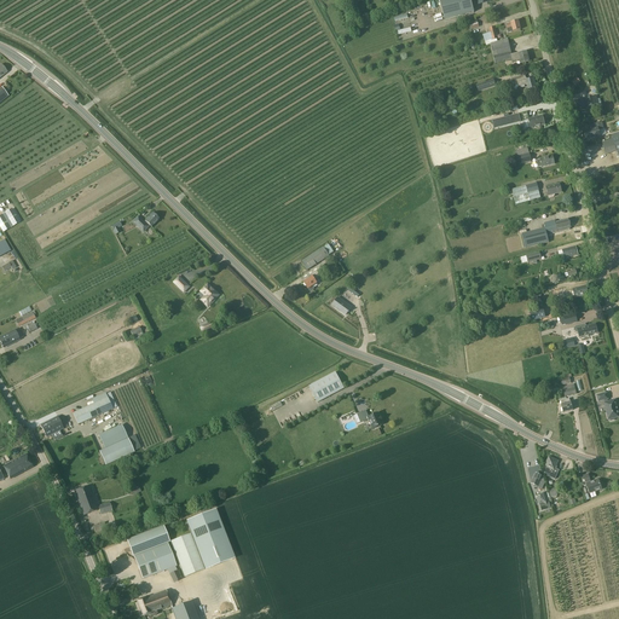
[(474,12),(470,0),(439,0),(444,19),(474,12)]
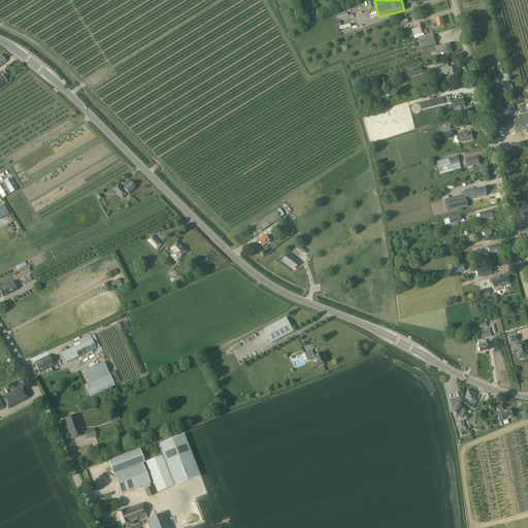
[(434,28),(437,27),(443,26),(441,18),(432,21),(434,28)]
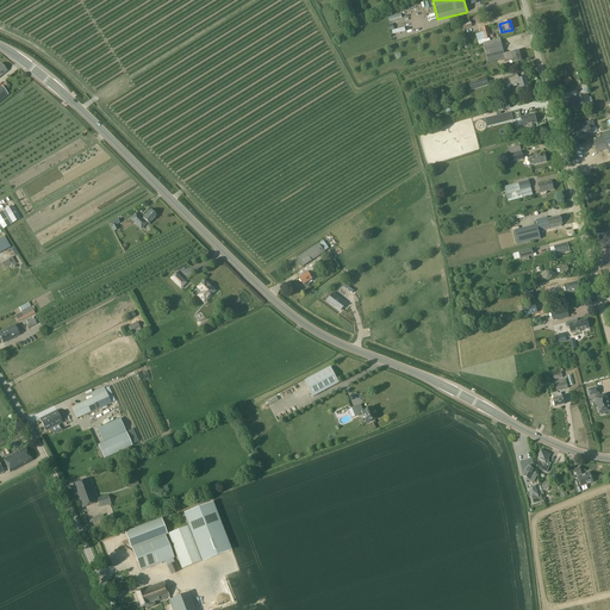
[(491,39),(487,26),(483,27),(484,33),(478,35),(479,41),(478,41),(479,43),(491,39)]
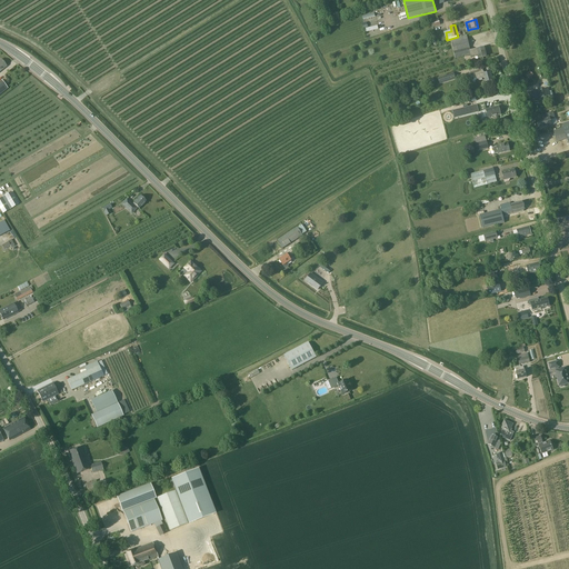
[(455,59),(470,55),(471,57),(478,56),(478,59),(486,57),(483,48),(477,50),(470,51),(467,36),(450,41),(455,59)]
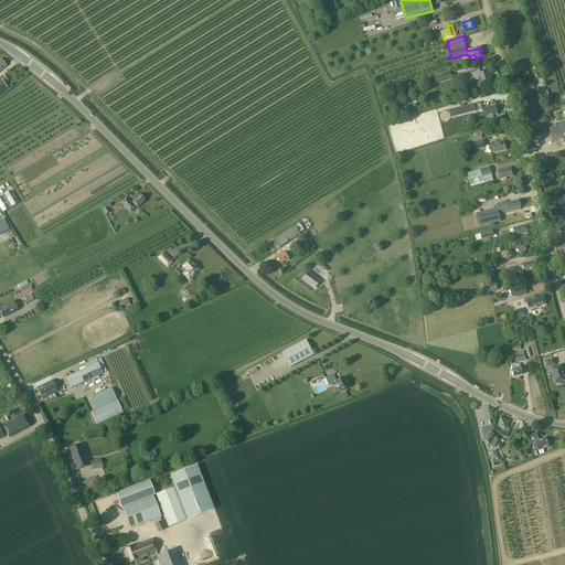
[(468,77),(472,76),(473,80),(481,77),(482,82),(489,80),(487,72),(481,74),(480,72),(479,68),(466,72),(468,77)]
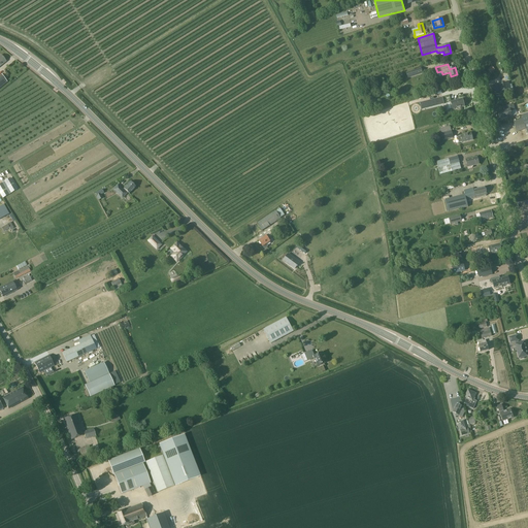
[(421,68),(406,73),(408,78),(423,74),(421,68)]
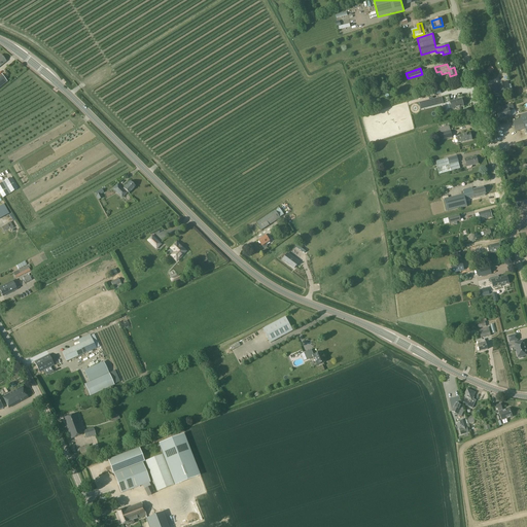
[(511,84),(508,84),(507,81),(490,86),(492,96),(499,94),(503,93),(502,90),(508,89),(511,95),(513,94),(511,84)]
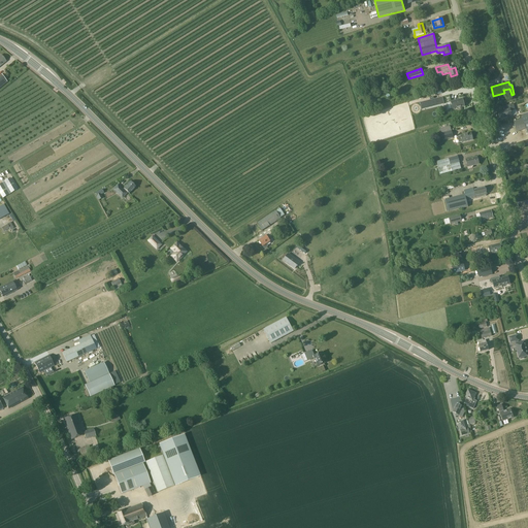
[(443,104),(441,97),(420,103),(422,109),(443,104)]
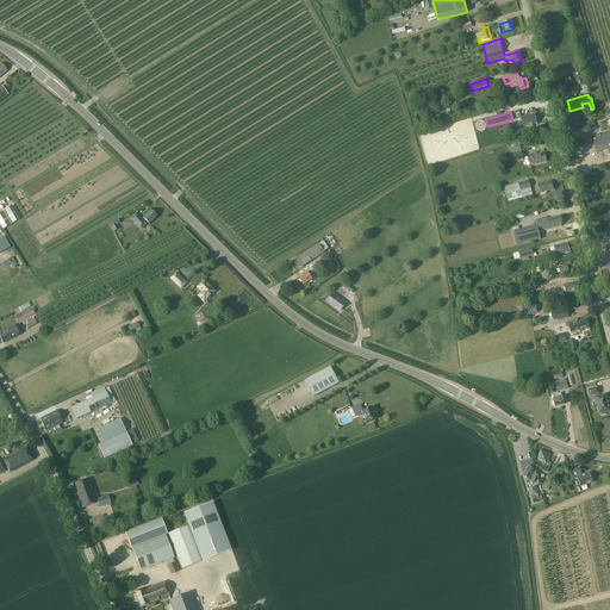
[(521,118),(523,126),(536,123),(534,114),(521,118)]
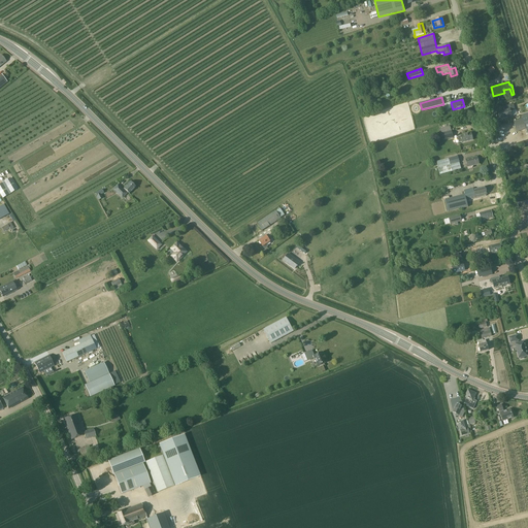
[(500,107),(501,111),(497,112),(499,121),(513,118),(510,111),(515,110),(514,104),(500,107)]
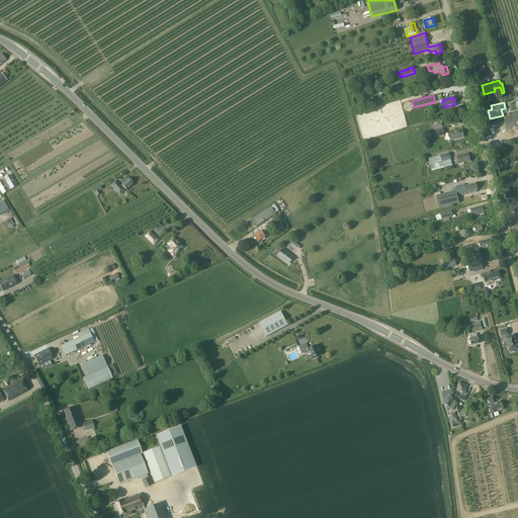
[(441,123),(432,126),(434,138),(444,135),(441,123)]
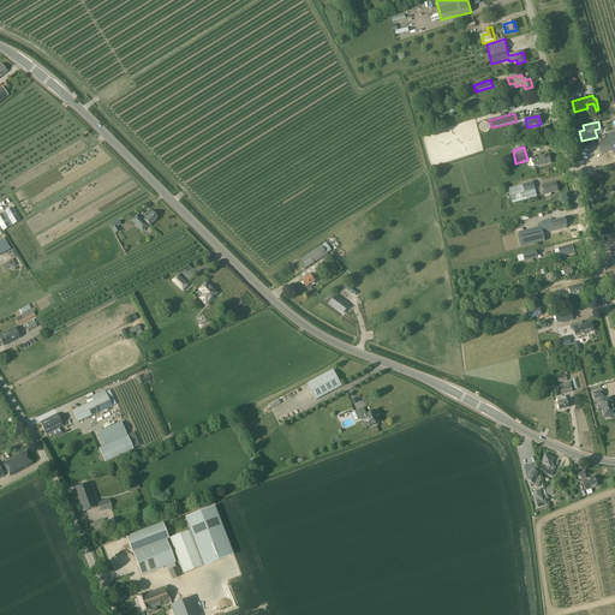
[(535,167),(538,166),(538,167),(551,163),(549,155),(536,159),(537,159),(532,160),(535,167)]
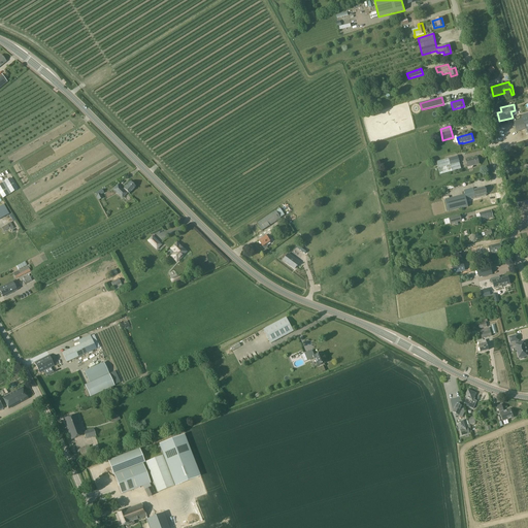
[(461,169),(458,157),(436,162),(439,174),(461,169)]
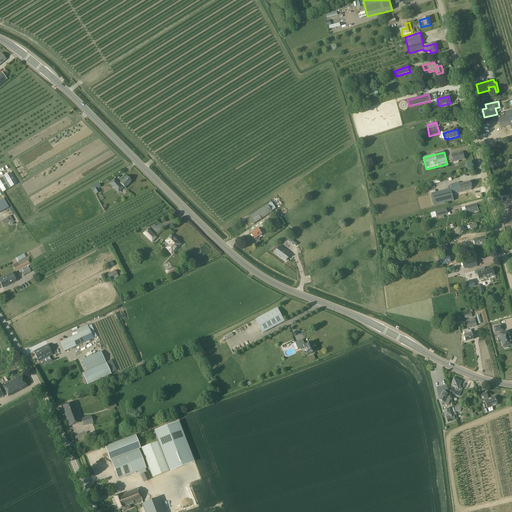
[(459,162),(459,161),(464,159),(463,152),(452,155),(453,162),(454,162),(454,164),(455,164),(458,163),(459,162)]
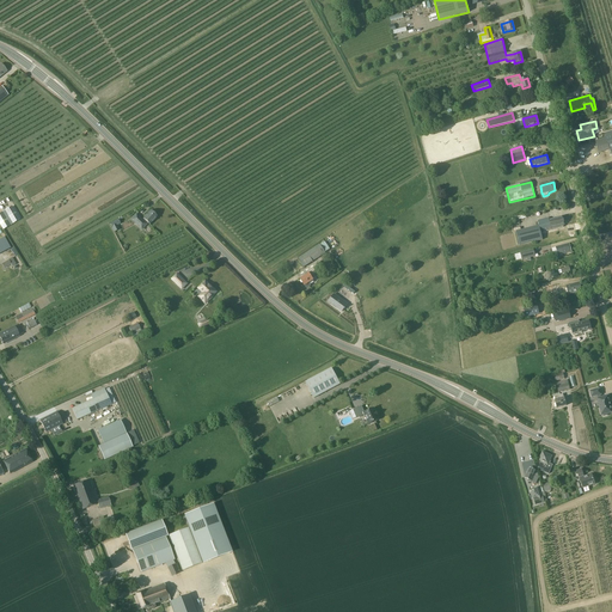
[(12,207),(5,212),(13,224),(19,220),(12,207)]
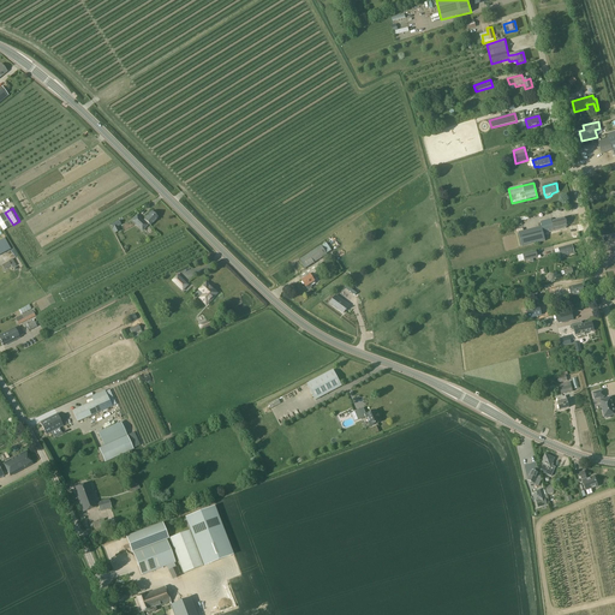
[(3,214),(10,227),(13,225),(5,213),(3,214)]
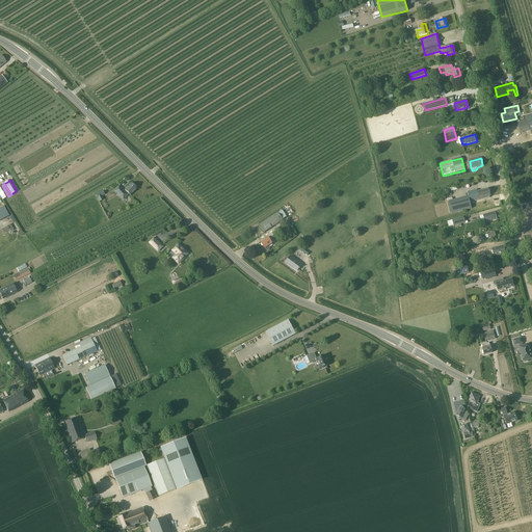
[(131,184),(124,191),(123,192),(117,187),(113,192),(118,197),(120,197),(123,201),(129,194),(130,195),(136,189),(131,184)]
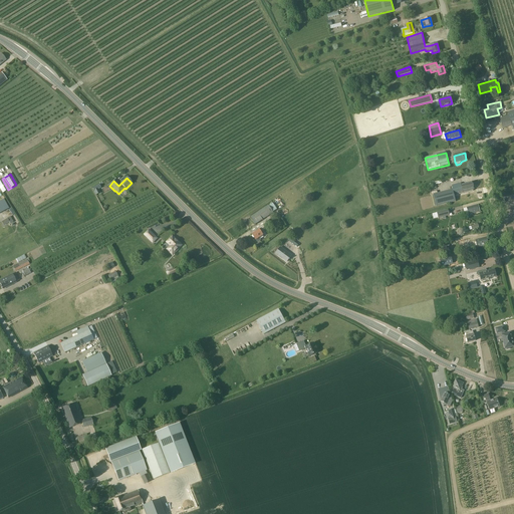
[(0,188),(3,193),(8,190),(2,179),(0,180),(0,188)]
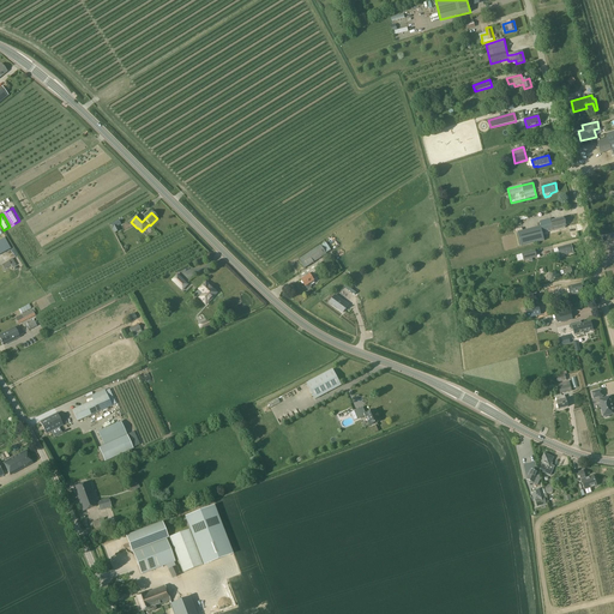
[(553,230),(553,229),(566,226),(564,218),(551,221),(551,220),(540,222),(541,227),(517,233),(521,247),(545,241),(542,233),(553,230)]
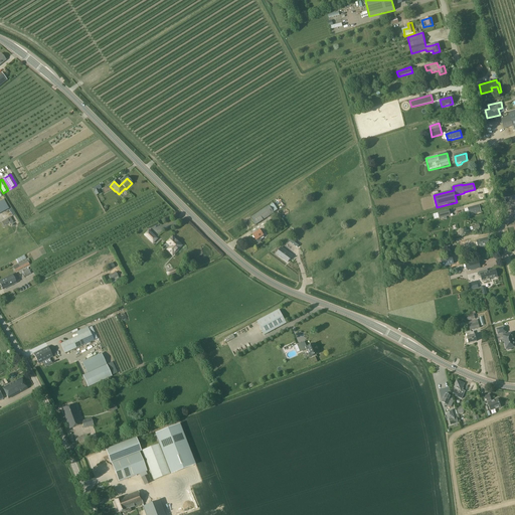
[(0,214),(9,209),(4,199),(0,201),(0,214)]
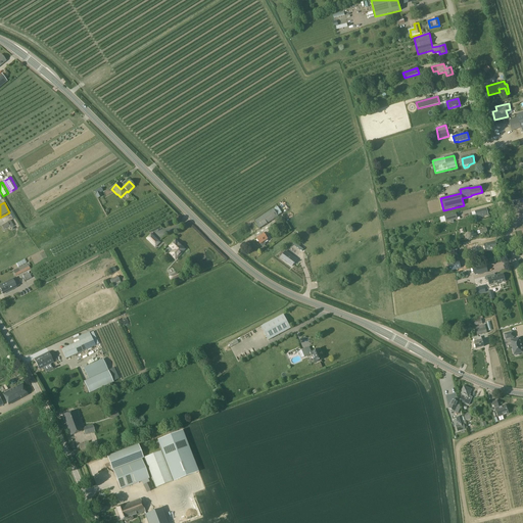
[(475,211),(471,212),(473,220),(476,219),(488,216),(486,208),(475,211)]
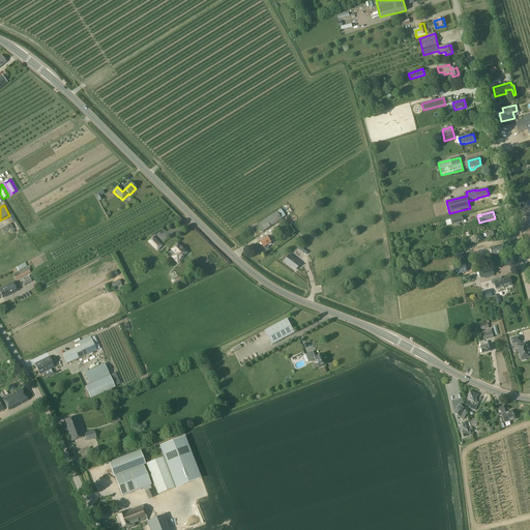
[(282,219),(276,212),(258,225),(263,232),(282,219)]
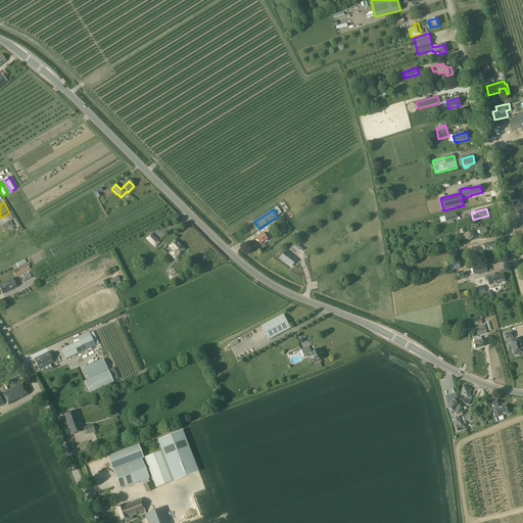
[(444,217),(446,222),(457,219),(456,214),(444,217)]
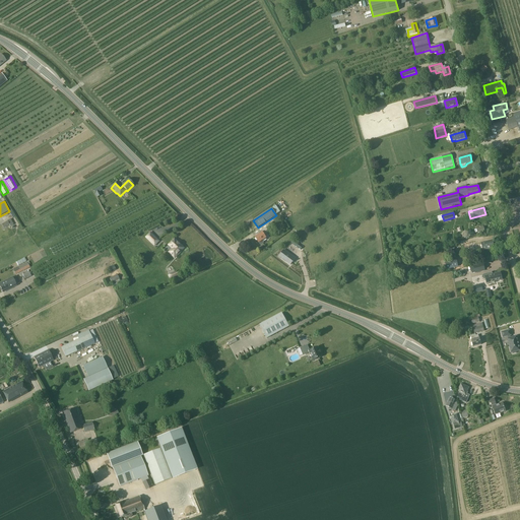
[(263,243),(262,241),(266,239),(266,238),(268,237),(267,234),(264,236),(263,233),(255,238),(259,244),(259,243),(260,245),(261,245),(263,244),(263,243)]
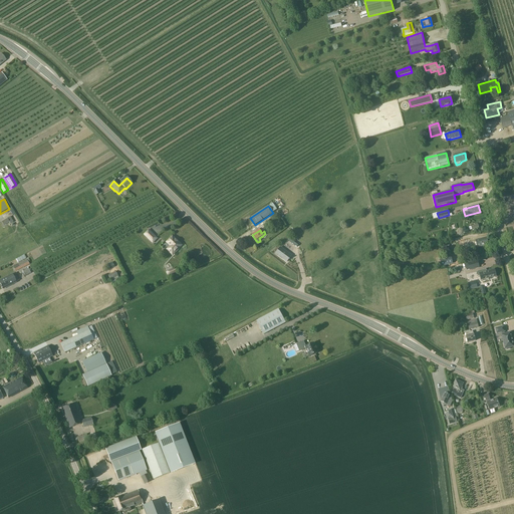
[(158,239),(151,232),(147,237),(153,243),(158,239)]
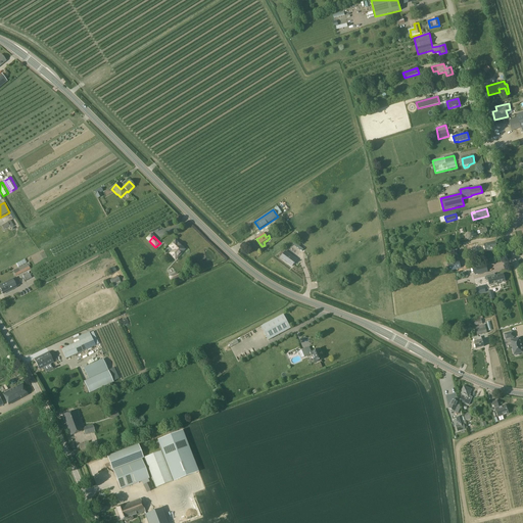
[(170,247),(167,250),(176,259),(180,255),(179,255),(185,250),(180,245),(180,246),(175,242),(173,243),(171,241),(168,245),(170,247)]
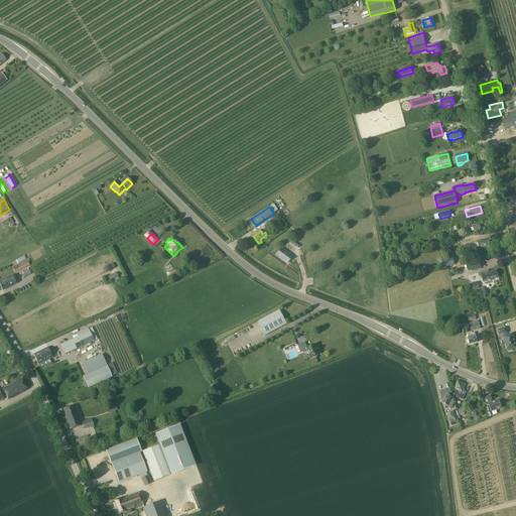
[(478,241),(479,248),(490,246),(488,239),(478,241)]
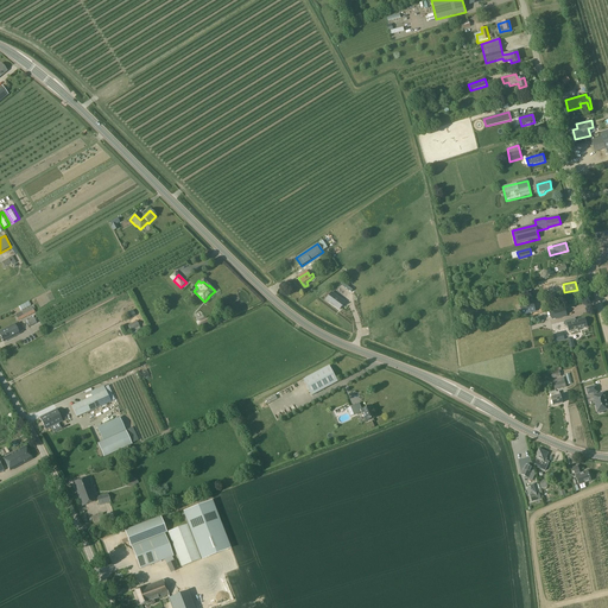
[(330,290),(324,297),(337,308),(343,301),(330,290)]
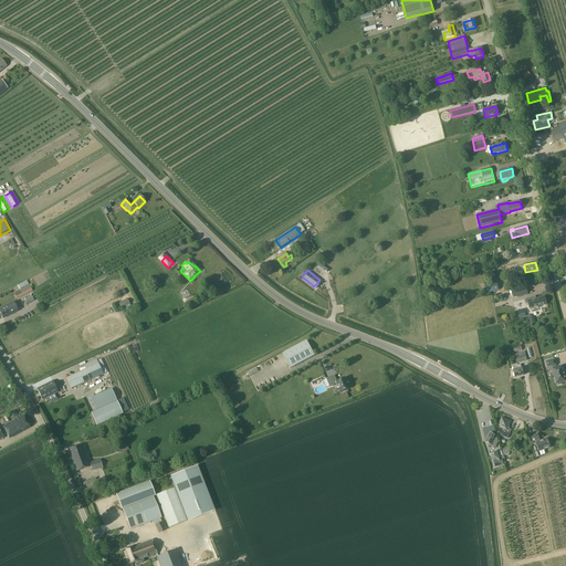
[(20,289),(31,283),(29,280),(19,284),(20,289)]
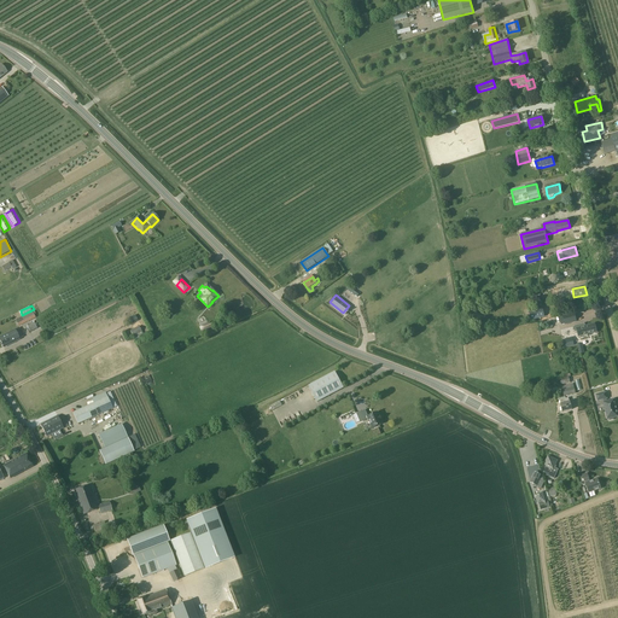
[(542,308),(529,312),(531,320),(544,316),(542,308)]
